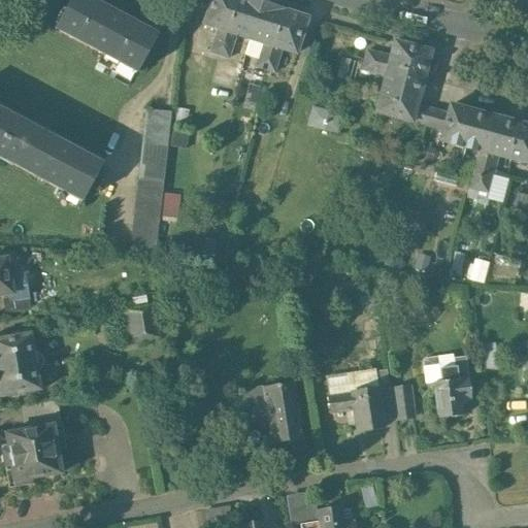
[(110,13),(85,0),(72,0),(57,30),(137,74),(156,39),(122,20),(123,19),(111,12),(110,13)]
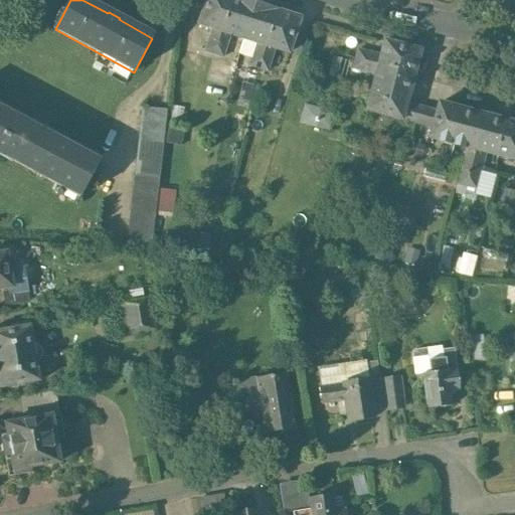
[(205,0),(199,21),(197,25),(211,29),(208,39),(217,42),(230,0),(205,0)]
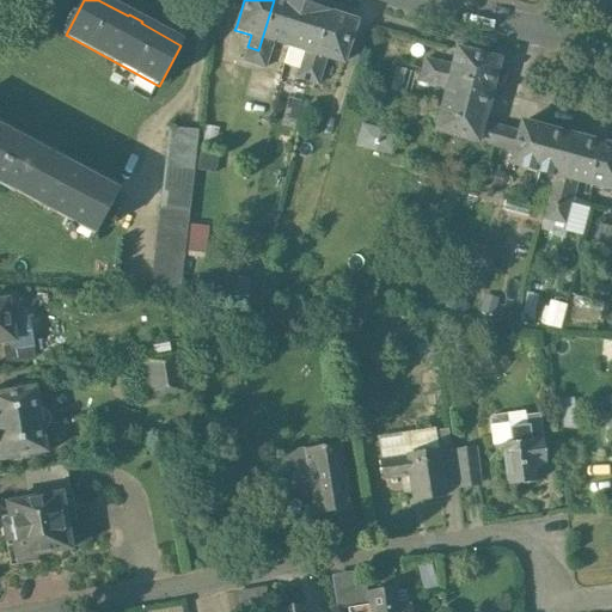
[(294,1),(288,0),(274,0),(258,50),(269,54),(273,42),(288,47),(303,4),(294,1)]
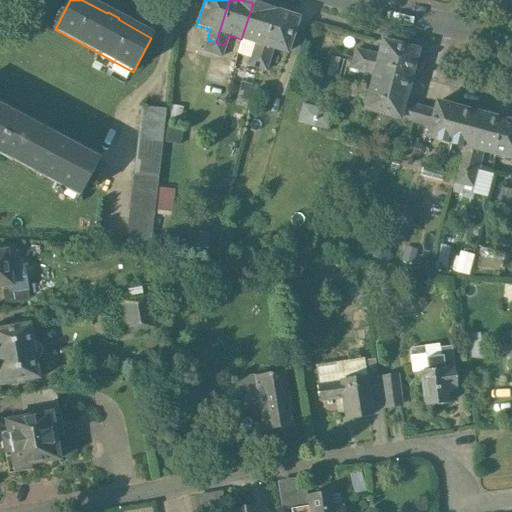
[(260,6),(253,3),(241,39),(254,43),(247,65),(256,68),(260,56),(268,33),(267,32),(269,27),(275,10),(260,6)]
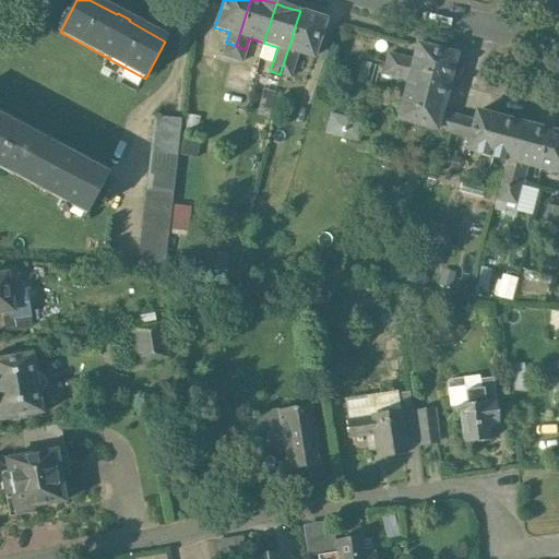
[(321,19),(300,12),(300,11),(294,30),(292,35),(293,36),(284,61),(294,64),(297,54),(312,58),(314,55),(313,54),(323,24),(324,24),(325,20),(321,19)]
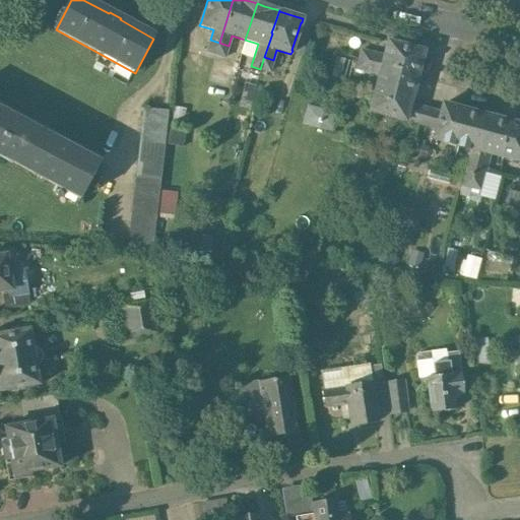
[(219,43),(210,40),(206,52),(215,55),(219,43)]
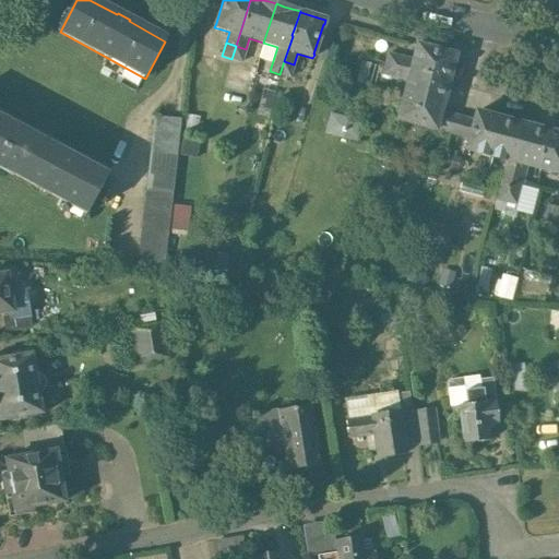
[(440,51),(440,50),(419,46),(417,45),(416,49),(413,61),(402,58),(400,68),(449,81),(454,59),(455,59),(456,55),(440,51)]
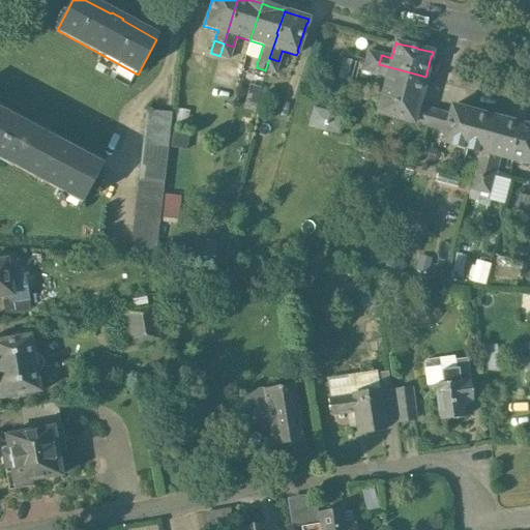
[(233,47),(224,43),(219,56),(229,59),(233,47)]
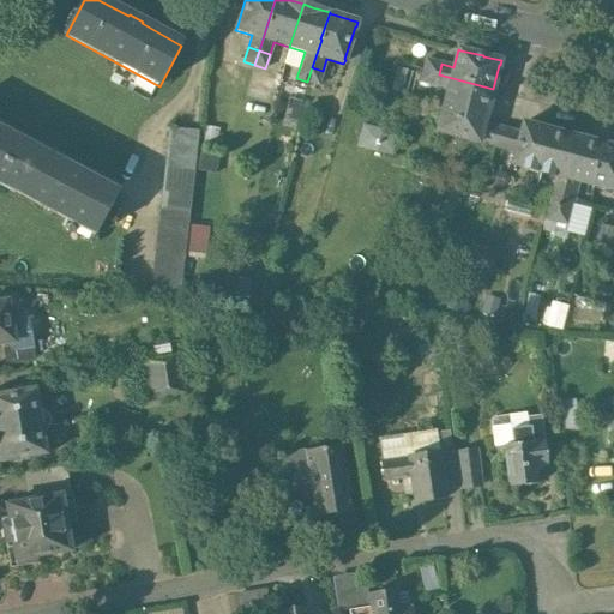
[(441,64),(427,60),(423,71),(439,74),(441,64)]
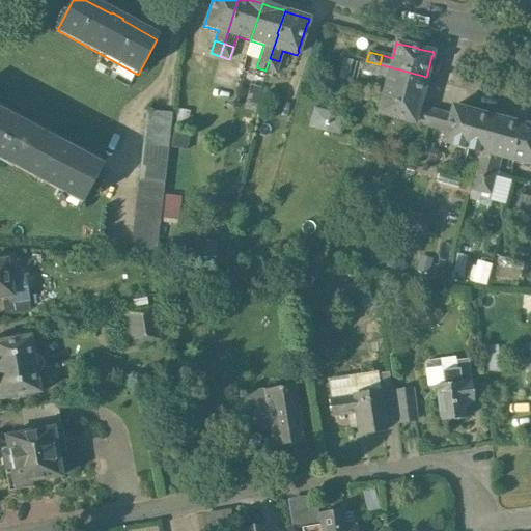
[(279,61),(270,58),(266,71),(275,74),(279,61)]
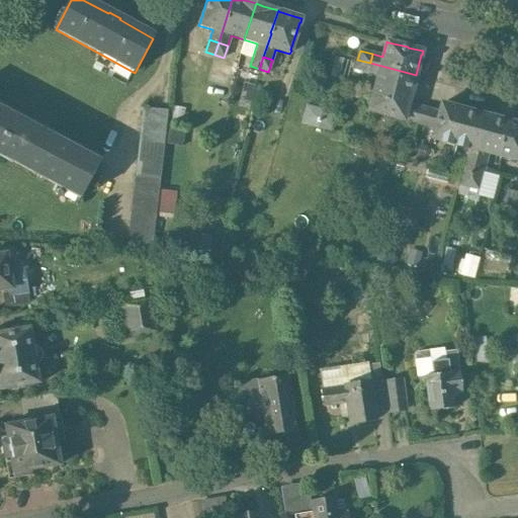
[(370,63),(357,60),(355,69),(367,72),(370,63)]
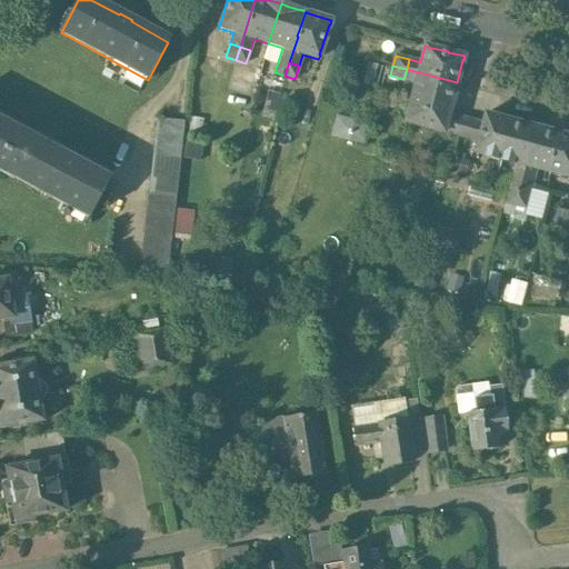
[(457,82),(407,69),(403,79),(415,82),(411,97),(451,107),(453,97),(457,82)]
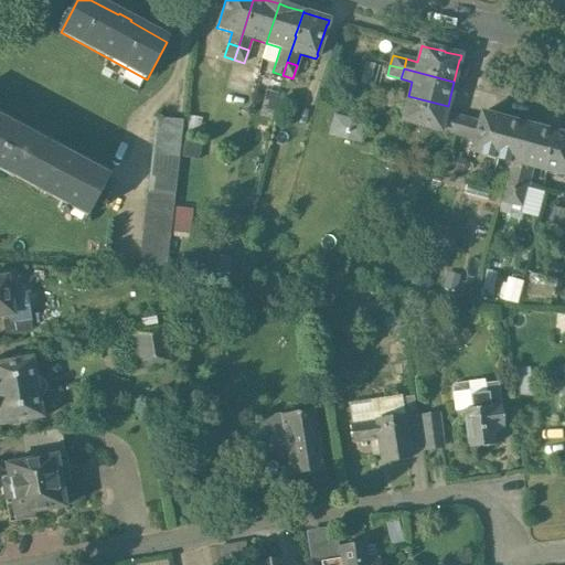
[(448,106),(408,96),(403,117),(402,117),(401,121),(455,136),(460,117),(446,114),(448,106)]
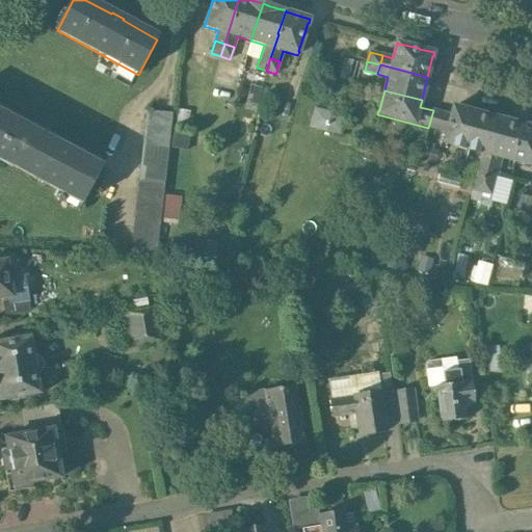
[(479,112),(456,106),(455,108),(454,115),(441,112),(435,130),(449,133),(448,139),(447,139),(446,143),(470,150),(480,112),(479,111),(479,112)]
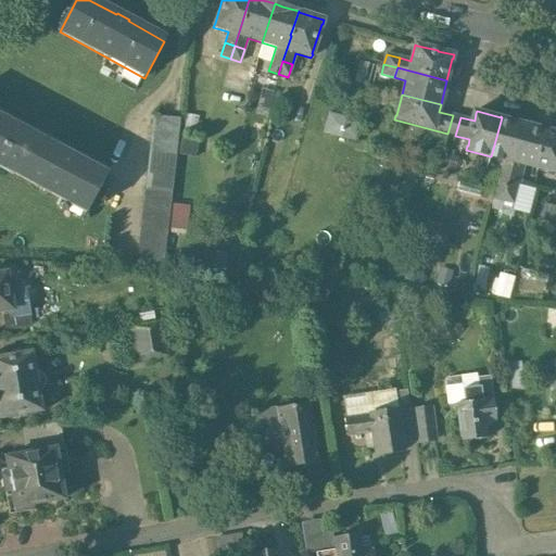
[(344,118),(329,114),(324,133),(340,137),(344,118)]
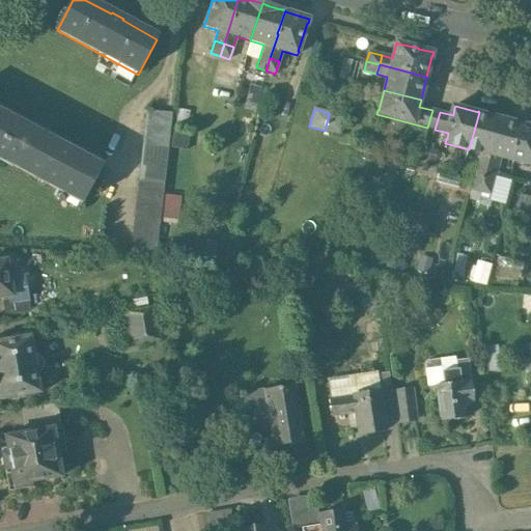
[(0,158),(15,166),(33,130),(5,115),(6,113),(0,110),(0,158)]
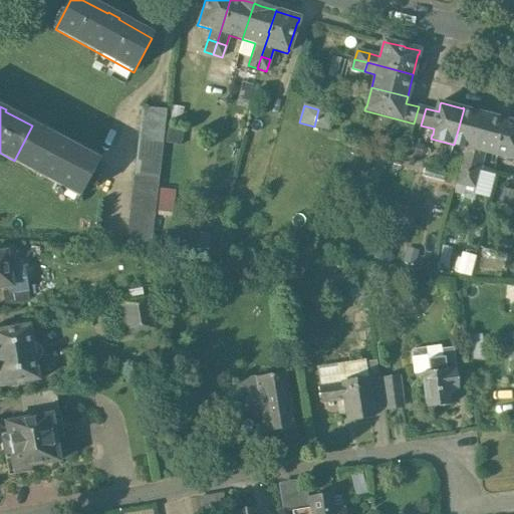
[(419,106),(414,123),(421,125),(426,108),(419,106)]
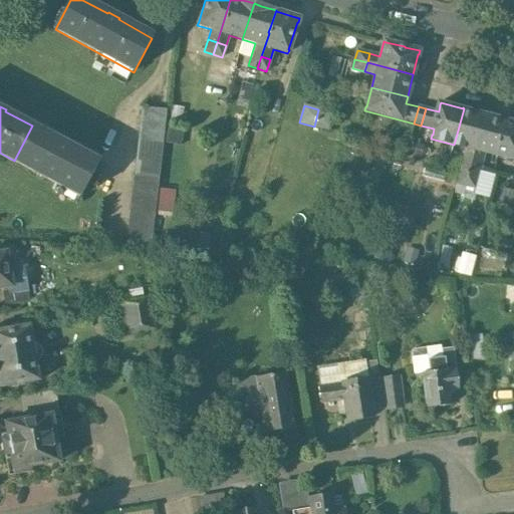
[(167,110),(144,107),(136,176),(159,178),(167,110)]
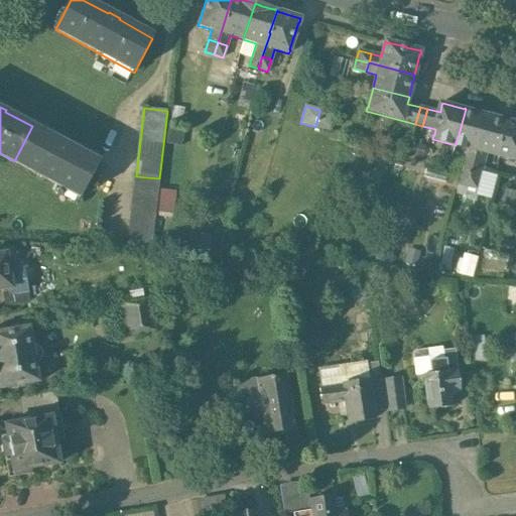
[(488,114),(466,109),(456,145),(470,148),(464,170),(473,173),(479,151),(478,150),(488,114)]
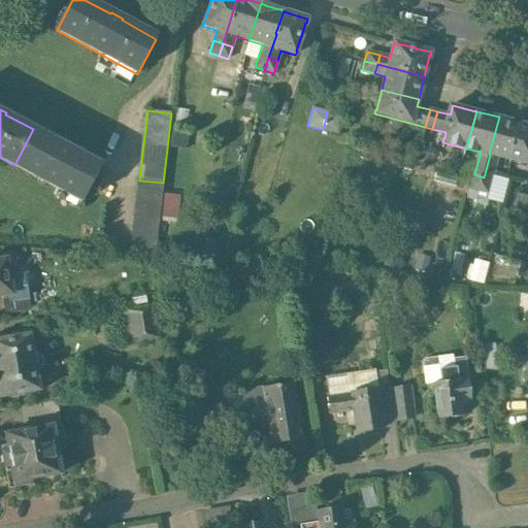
[(342,117),(327,112),(323,130),(338,134),(342,117)]
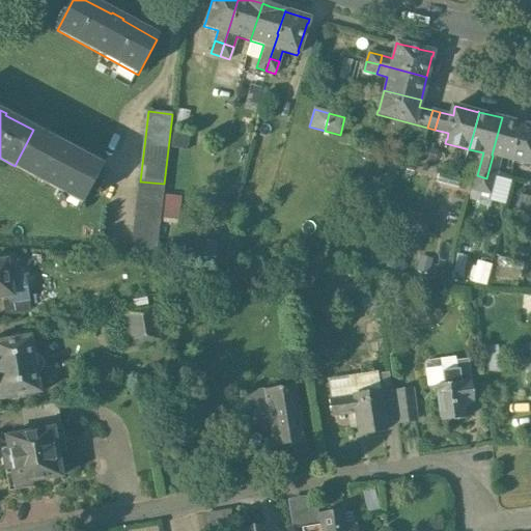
[(526,123),(502,117),(492,155),(493,156),(486,178),(496,180),(502,158),(515,161),(520,147),(519,147),(520,141),(521,142),(526,123)]
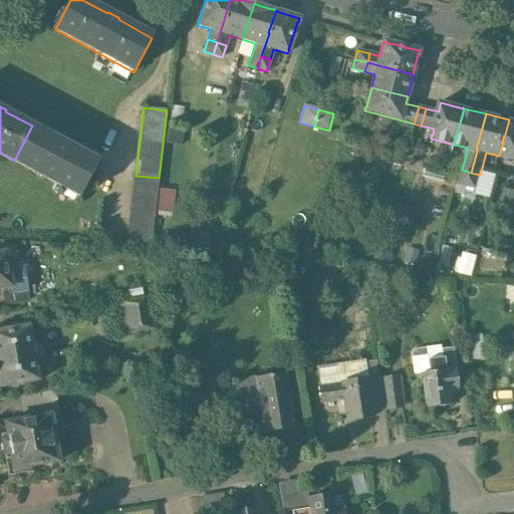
[(513,121),(509,120),(509,119),(504,138),(503,137),(502,143),(503,143),(499,156),(513,160),(513,121)]
